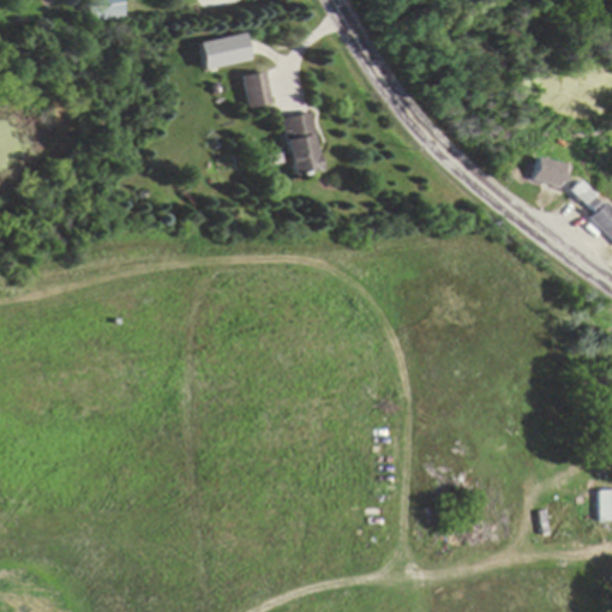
[(90,0),(91,18),(124,18),(124,0),(90,0)]
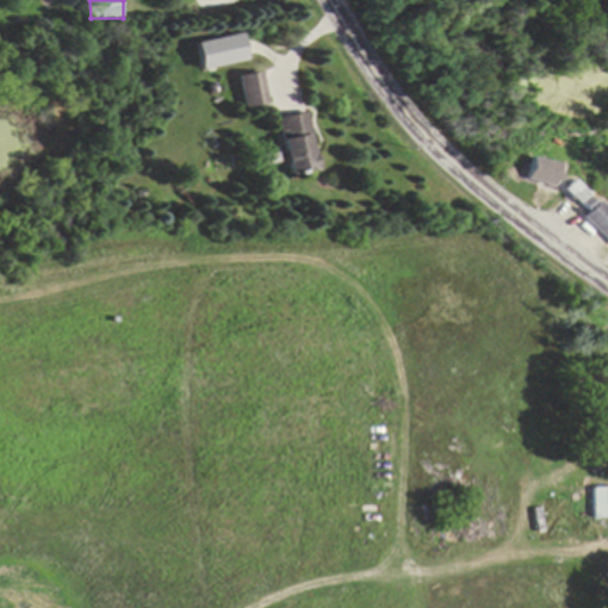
[(271,103),(265,70),(241,75),(248,107),(271,103)]
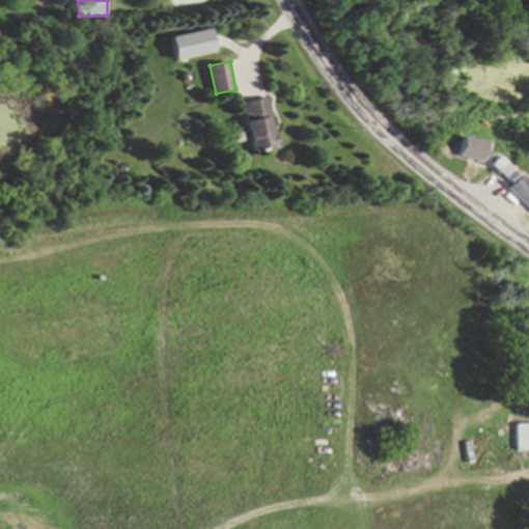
[(269,96),(243,101),(251,150),(277,146),(269,96)]
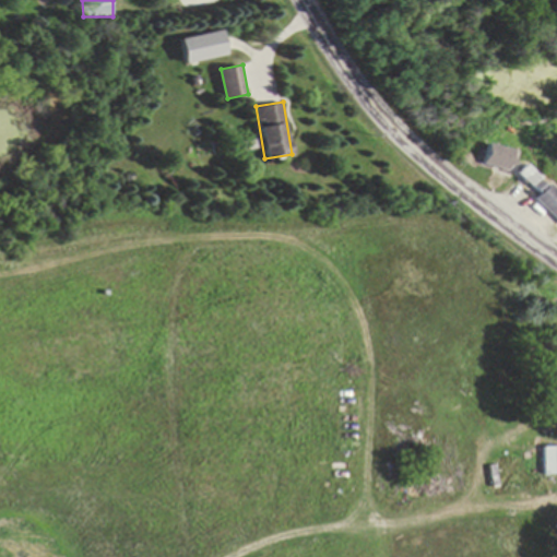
[(511,147),(487,143),(483,165),(507,169),(511,147)]
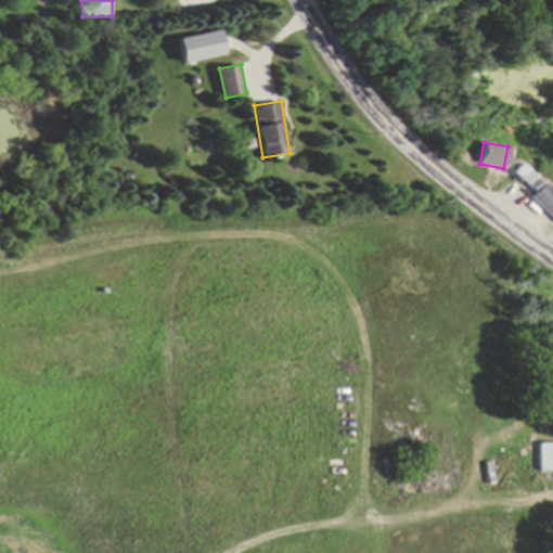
[(552,187),(547,180),(530,196),(552,219),(552,187)]
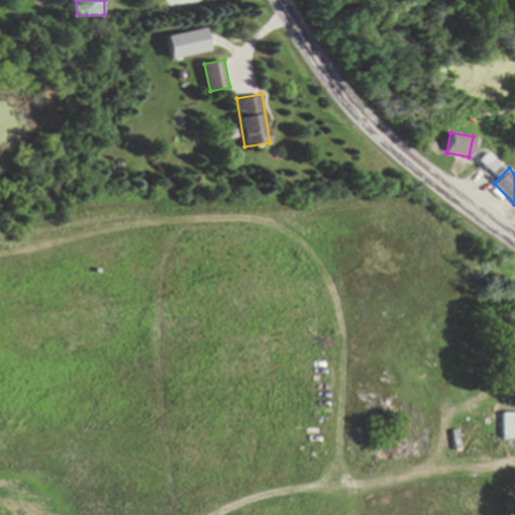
[(514,411),(504,412),(504,438),(514,437),(514,411)]
